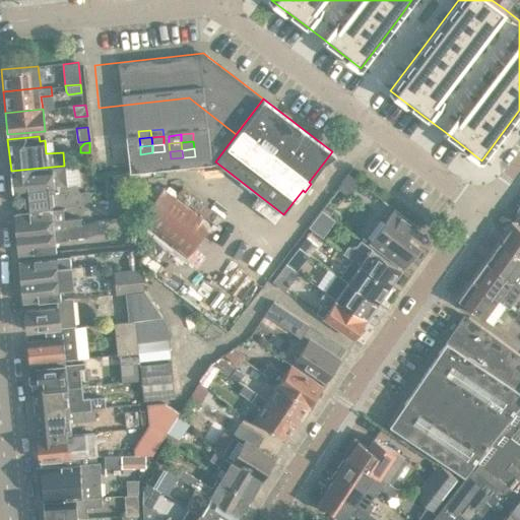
[(153,160),(166,159),(165,151),(152,152),(153,160)]
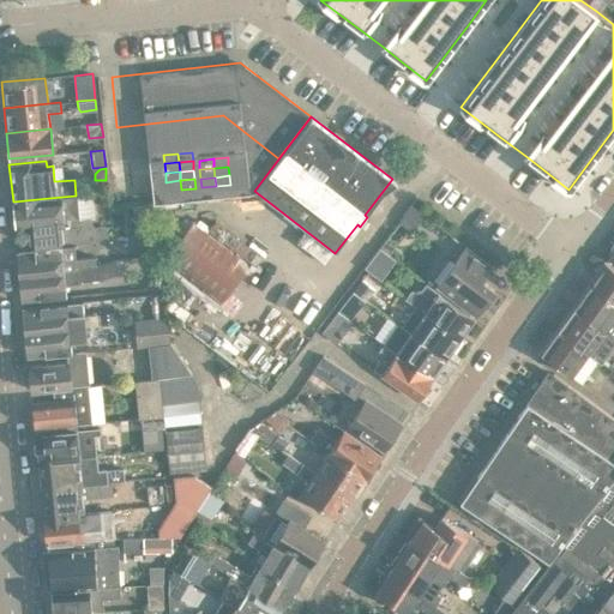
[(166,182),(167,191),(181,190),(180,180),(166,182)]
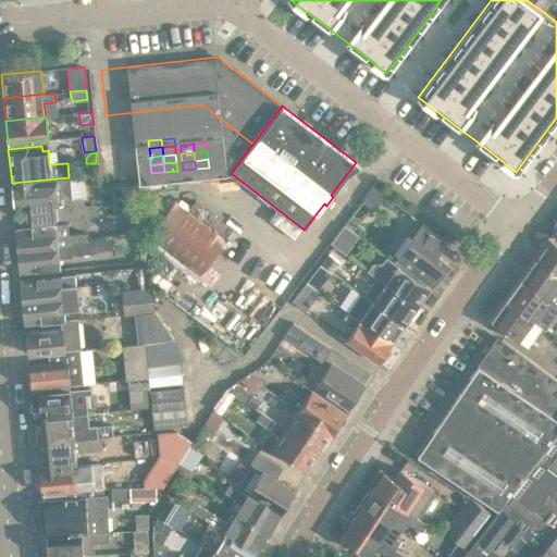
[(215,175),(229,174),(227,165),(214,166),(215,175)]
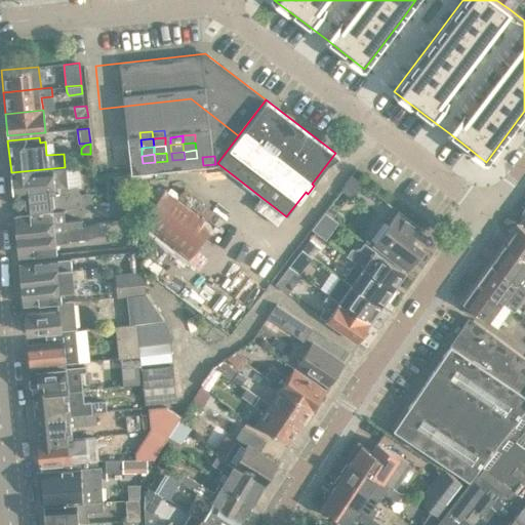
[(185,159),(186,167),(198,166),(197,158),(185,159)]
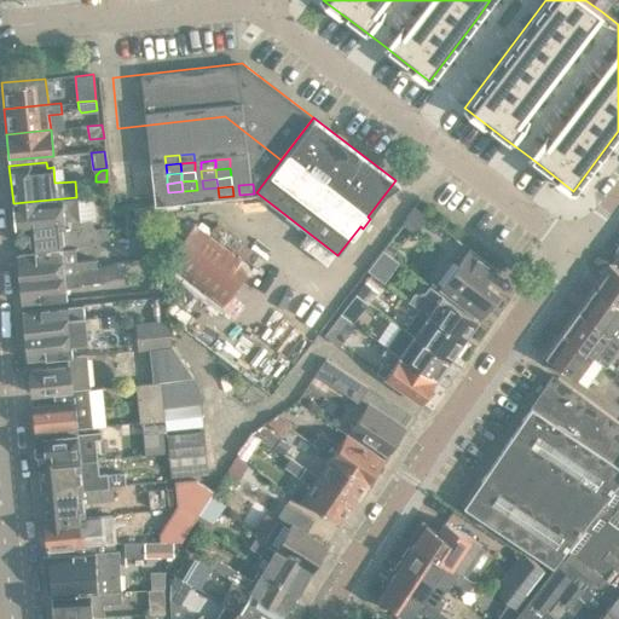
[(218,187),(203,189),(204,200),(219,197),(218,187)]
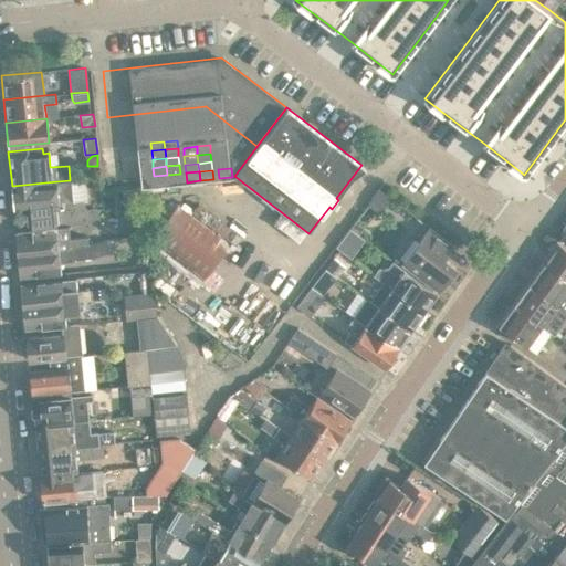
[(168,184),(181,182),(180,174),(167,175),(168,184)]
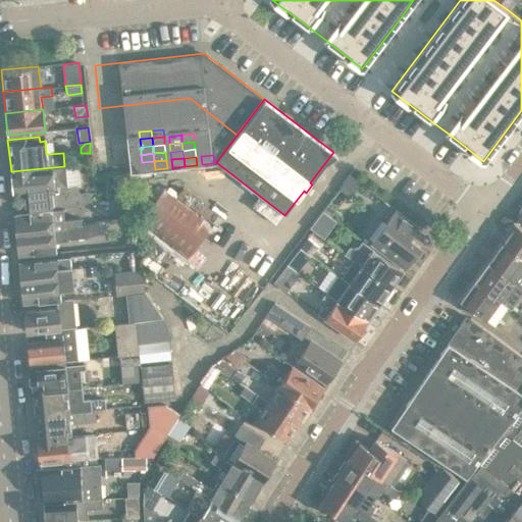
[(143,171),(155,169),(154,161),(142,162),(143,171)]
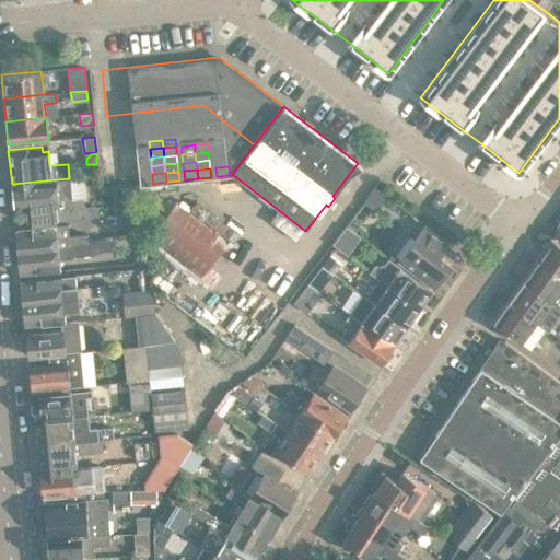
[(45,181),(12,184),(14,208),(36,206),(37,222),(96,217),(96,206),(83,207),(83,198),(71,199),(69,178),(45,181)]
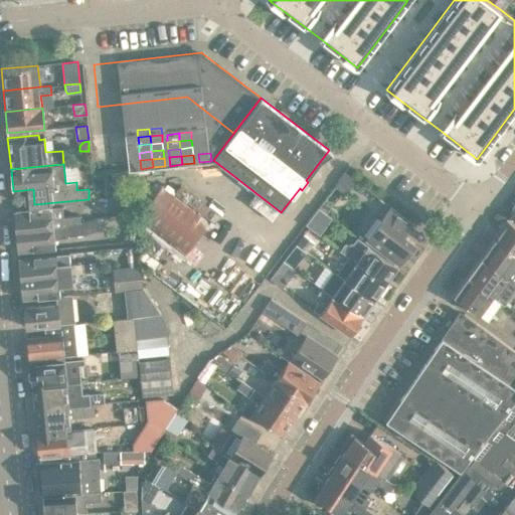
[(344,193),(354,180),(344,172),(334,186),(344,193)]
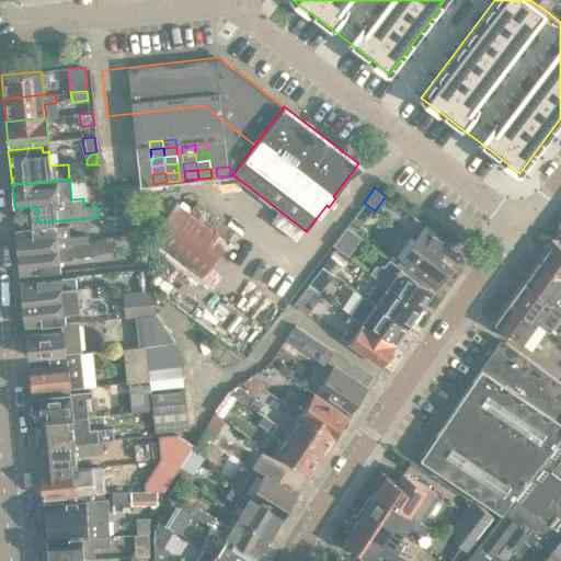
[(229,240),(178,199),(148,239),(199,278),(195,284),(199,288),(196,292),(205,298),(225,274),(212,263),(229,240)]
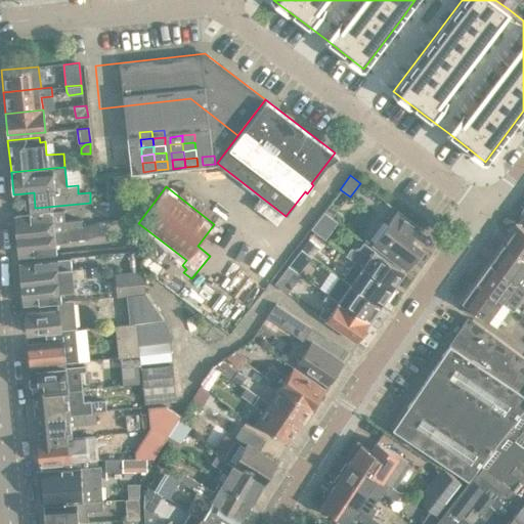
[(133,198),(124,199),(126,214),(134,214),(133,198)]
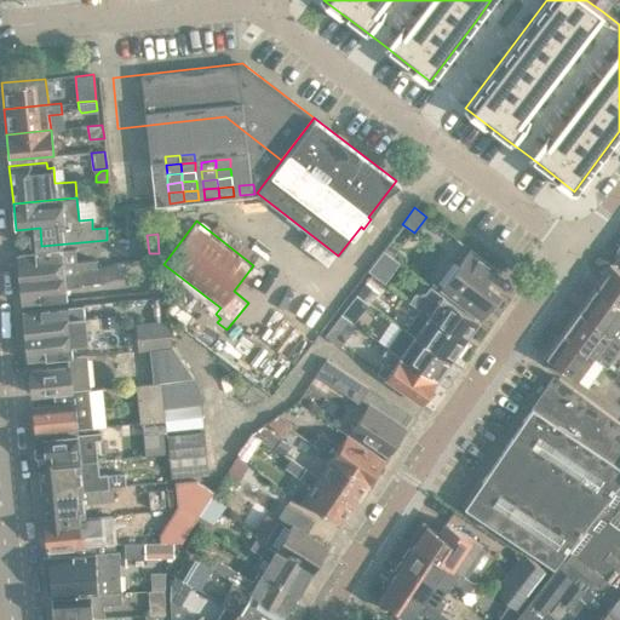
[(19,277),(63,274),(79,271),(96,268),(95,259),(75,260),(74,248),(18,253),(19,277)]
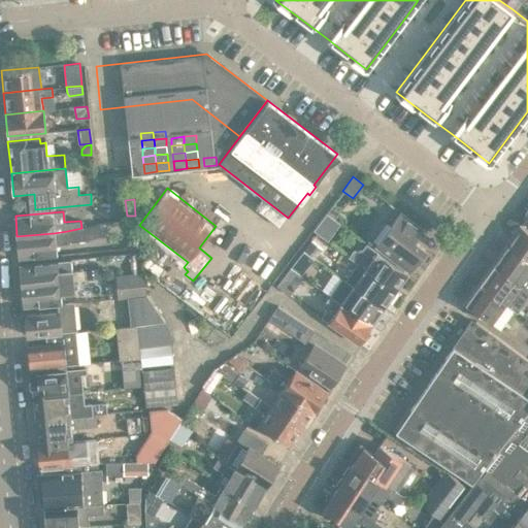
[(337,221),(326,212),(312,230),(324,238),(337,221)]
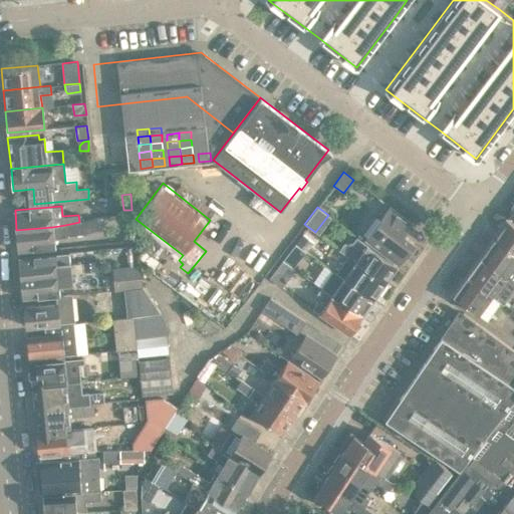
[(365,238),(398,263),(413,242),(402,234),(411,222),(390,207),(365,238)]
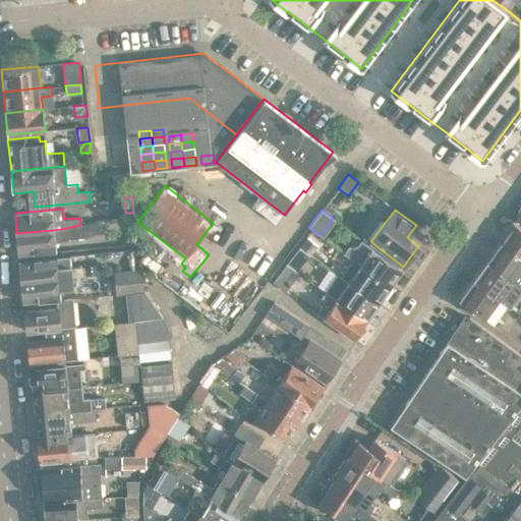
[(99,232),(97,220),(80,225),(66,228),(53,230),(16,233),(18,254),(26,253),(55,251),(54,241),(67,240),(66,239),(85,236),(99,232)]
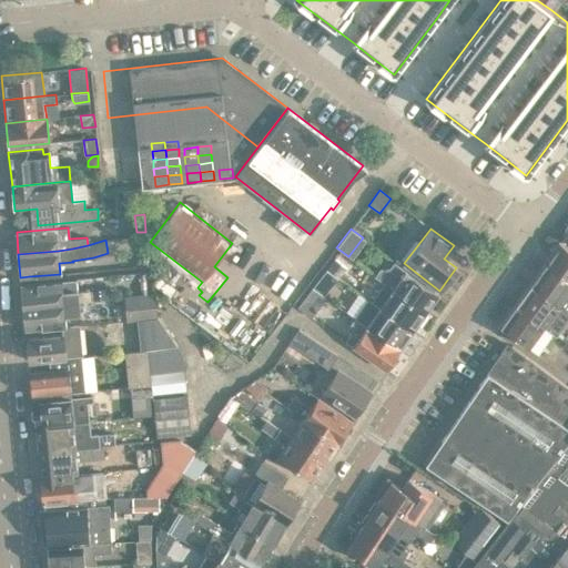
[(548,255),(543,263),(567,281),(567,249),(558,242),(557,244),(553,244),(548,251),(548,255)]
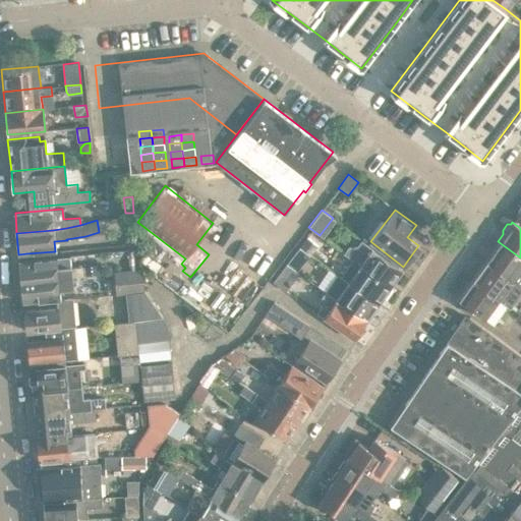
[(306,237),(298,247),(308,254),(315,244),(306,237)]
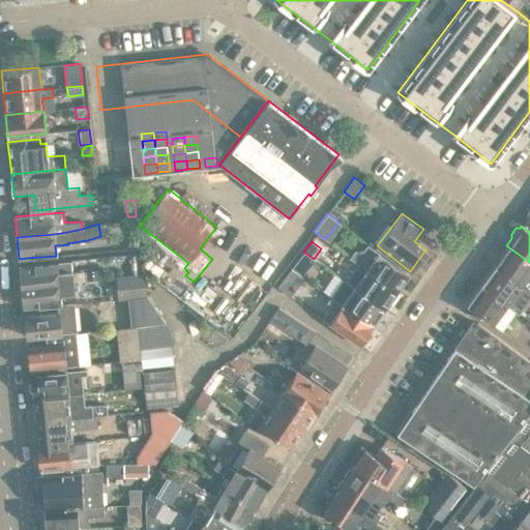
[(355,251),(350,258),(355,261),(398,290),(408,275),(369,245),(361,255),(355,251)]
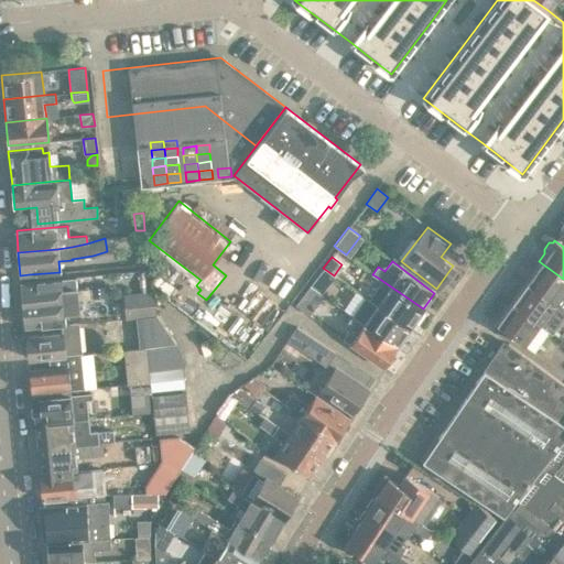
[(529,274),(523,282),(553,303),(563,310),(563,279),(539,261),(537,263),(533,263),(528,271),(529,274)]
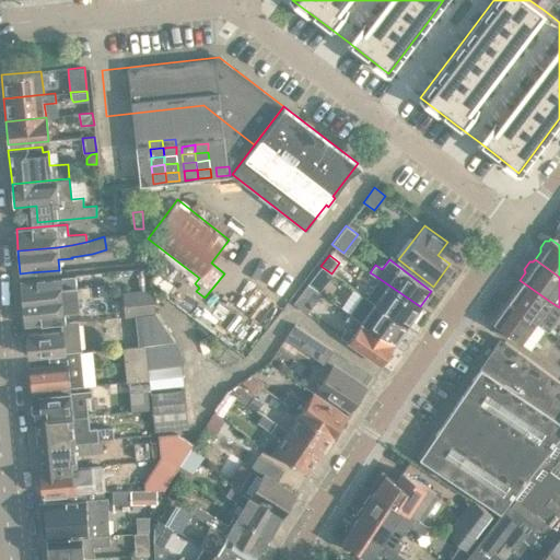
[(313,277),(323,284),(331,273),(321,266),(313,277)]
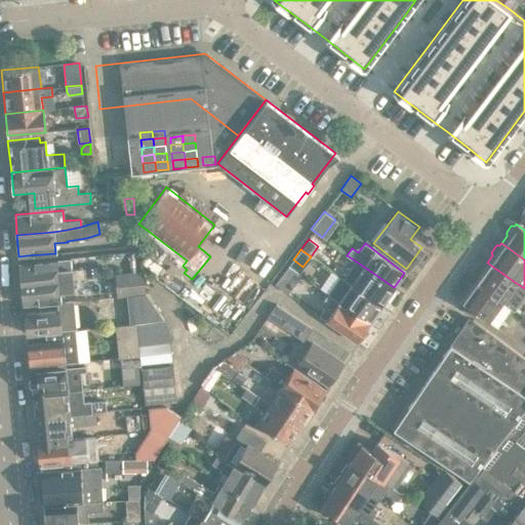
[(55,259),(19,263),(22,283),(71,279),(70,269),(56,271),(55,259)]
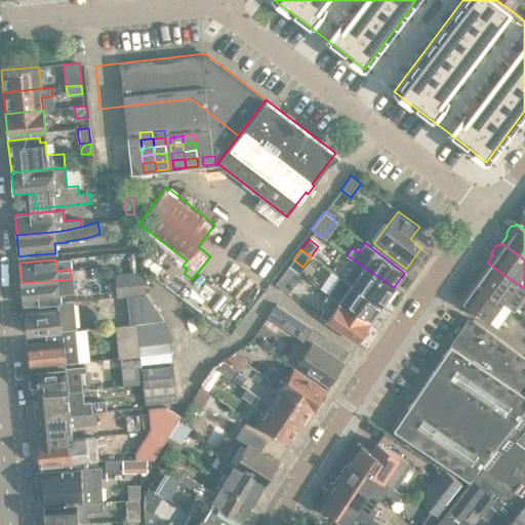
[(341,278),(381,306),(394,287),(354,259),(341,278)]
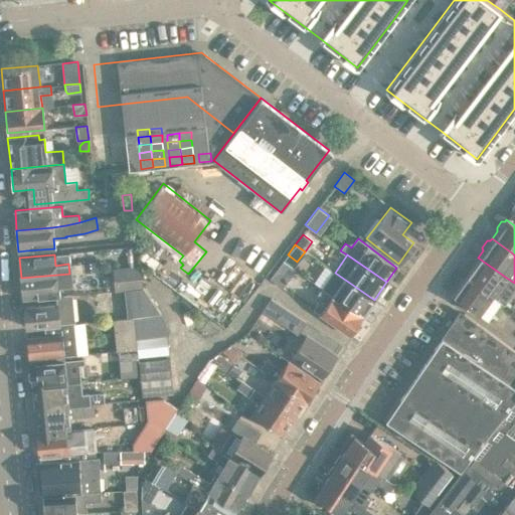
[(470,270),(465,276),(492,295),(504,304),(510,296),(498,287),(505,277),(478,258),(477,260),(473,260),(469,266),(470,270)]
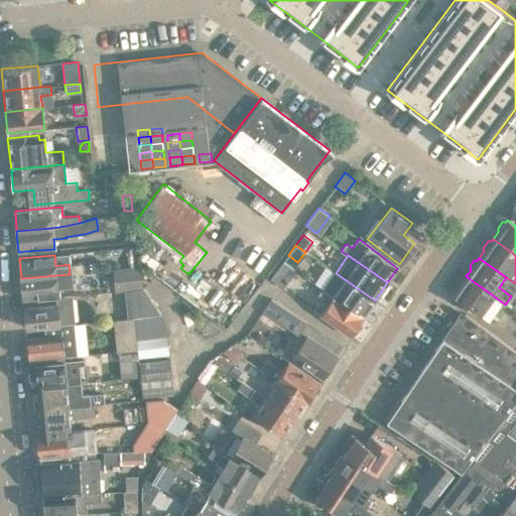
[(282,262),(269,280),(281,288),(294,272),(282,262)]
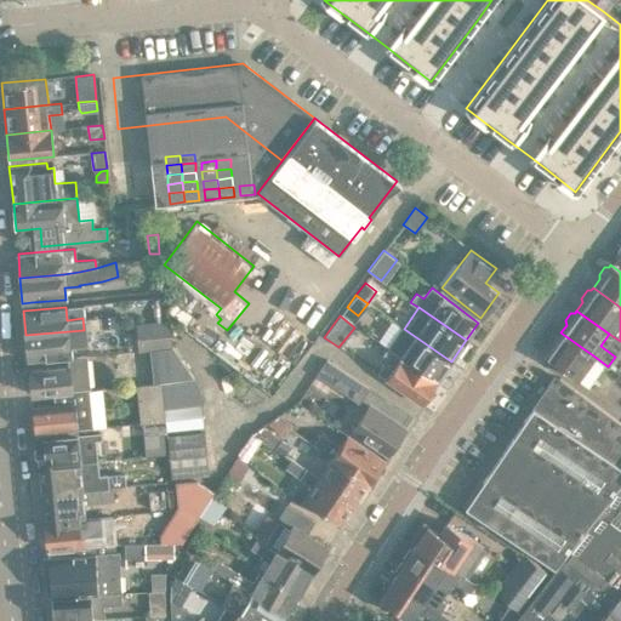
[(121,326),(121,318),(98,320),(98,328),(121,326)]
